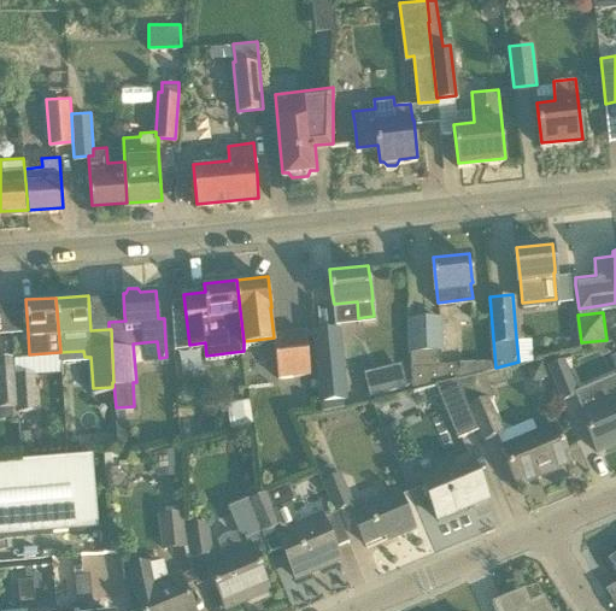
[(412,388),(435,382),(457,377),(456,362),(441,362),(441,345),(440,315),(410,316),(411,346),(412,388)]
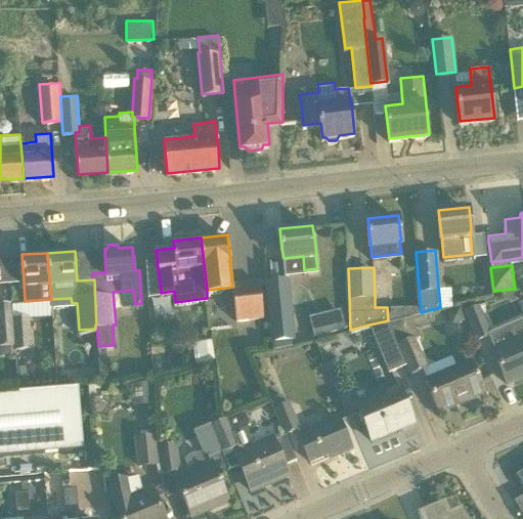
[(286,276),(266,278),(272,338),(292,337),(286,276)]
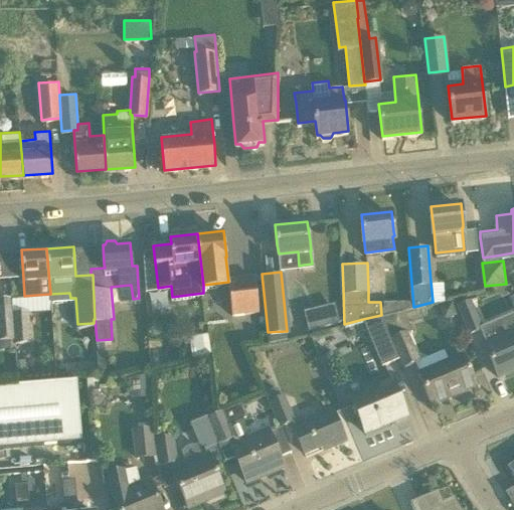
[(233,313),(260,311),(255,275),(230,277),(233,313)]
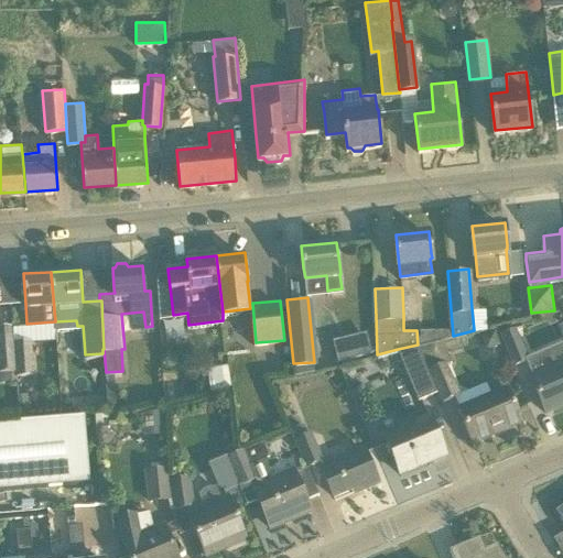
[(0,368),(14,367),(11,324),(0,324),(0,368)]
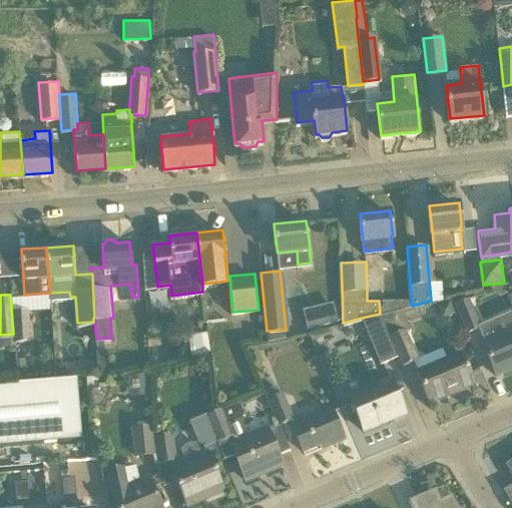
[(456,302),(467,329),(479,324),(467,297),(456,302)]
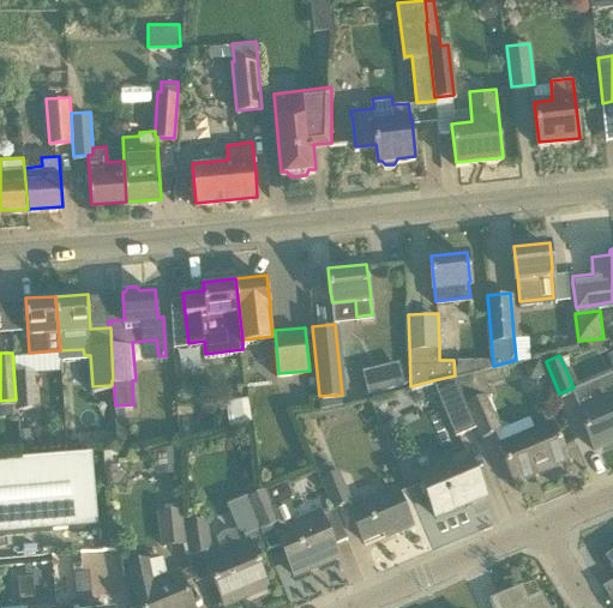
[(367,366),(373,387),(409,379),(403,356),(367,366)]
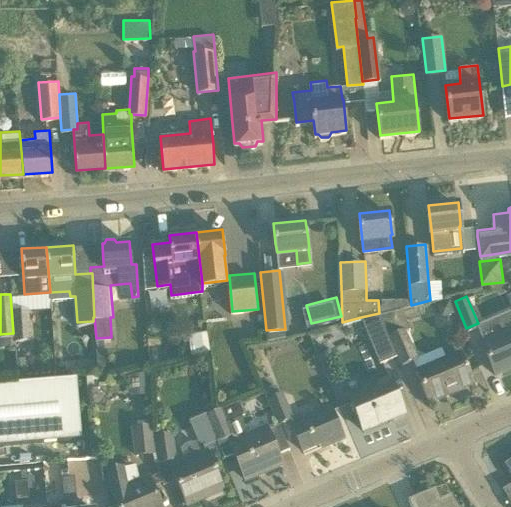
[(402,307),(380,313),(397,353),(398,352),(402,361),(416,355),(405,329),(410,327),(402,307)]
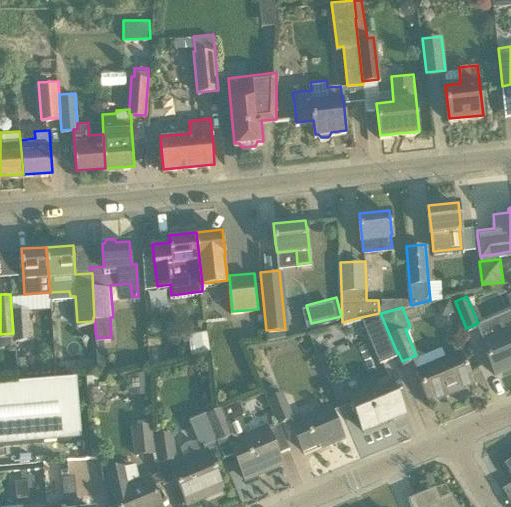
[(31,338),(29,308),(13,309),(15,339),(31,338)]
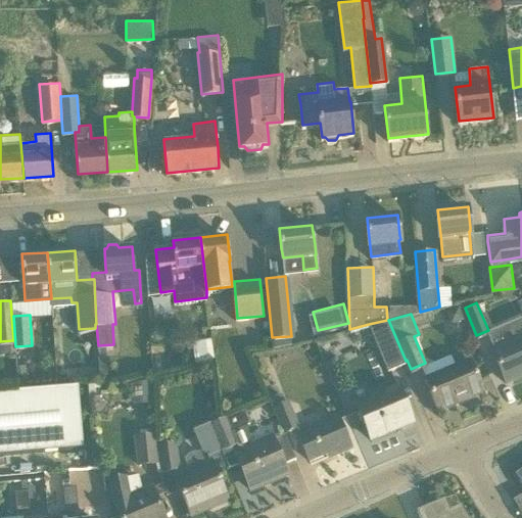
[(494,344),(492,344),(506,375),(507,374),(521,367),(521,315),(509,321),(506,329),(509,338),(494,344)]
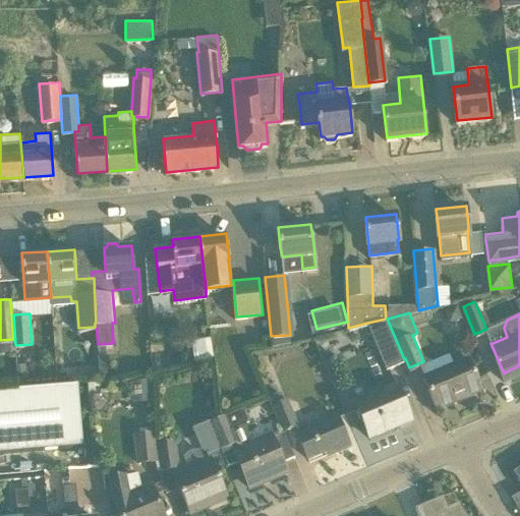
[(386,367),(404,359),(387,319),(386,319),(367,323),(386,367)]
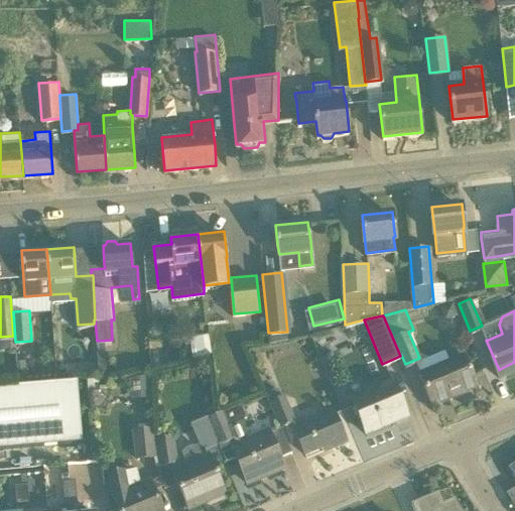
[(477,384),(464,352),(419,370),(432,402),(477,384)]
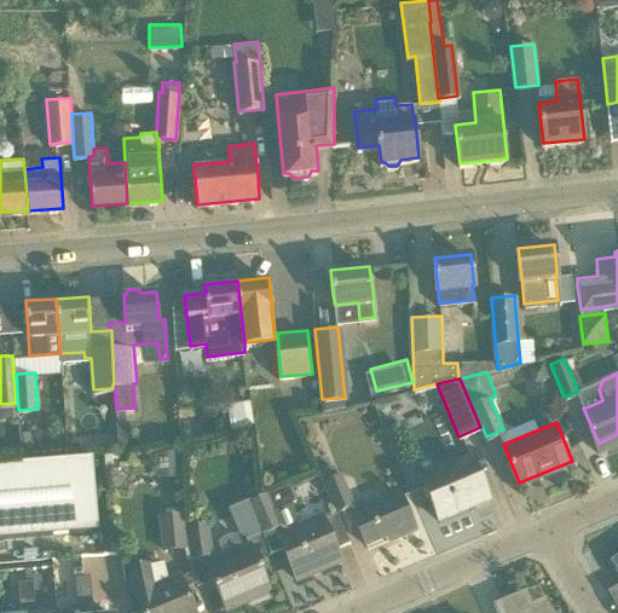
[(33,428),(19,429),(22,456),(35,455),(33,428)]
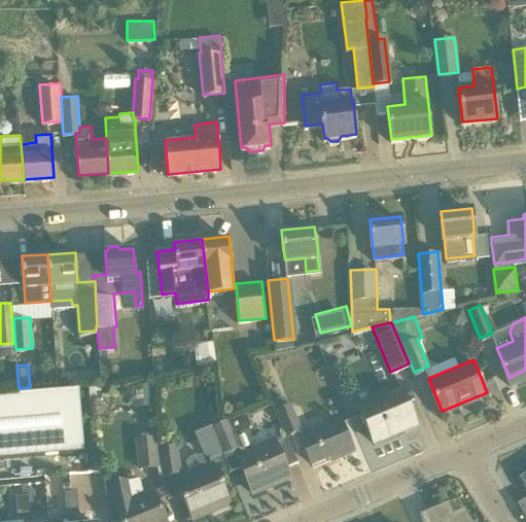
[(0,454),(83,448),(78,386),(0,393),(0,454)]
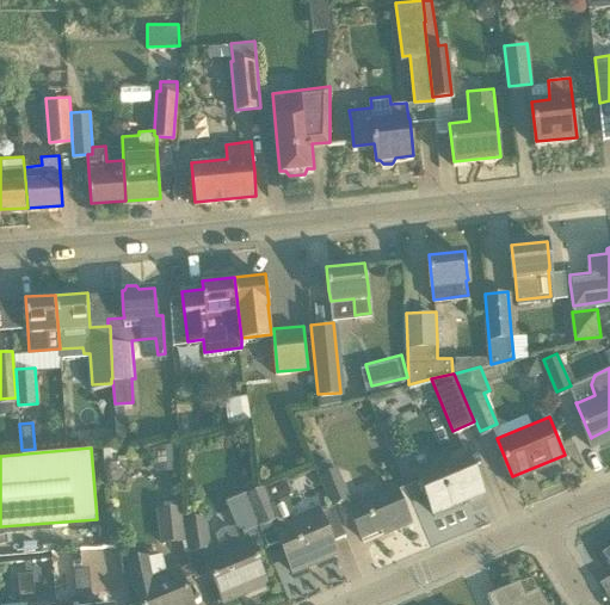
[(433,462),(417,469),(419,475),(424,488),(433,510),(466,497),(482,489),(480,483),(470,462),(466,449),(433,462)]
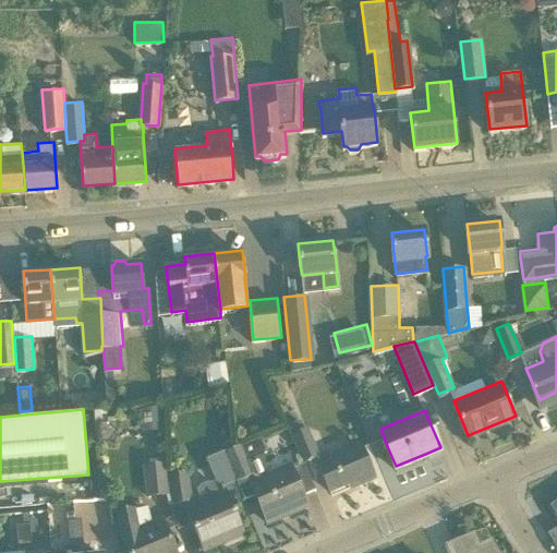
[(293,432),(303,458),(317,453),(306,427),(293,432)]
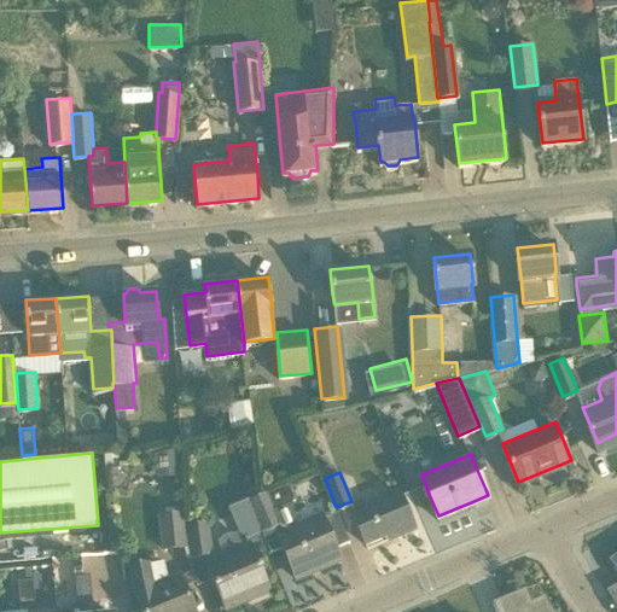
[(289,482),(249,497),(261,529),(266,538),(271,552),(284,546),(296,573),(320,564),(321,565),(341,557),(322,512),(297,523),(292,499),(296,497),(289,482)]
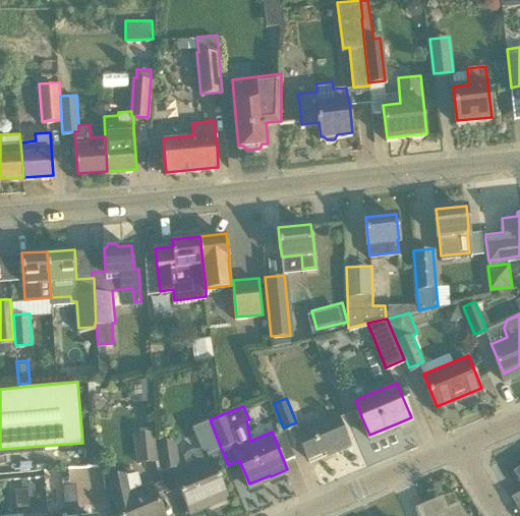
[(349,443),(341,424),(336,412),(297,428),(308,456),(334,445),(336,449),(349,443)]
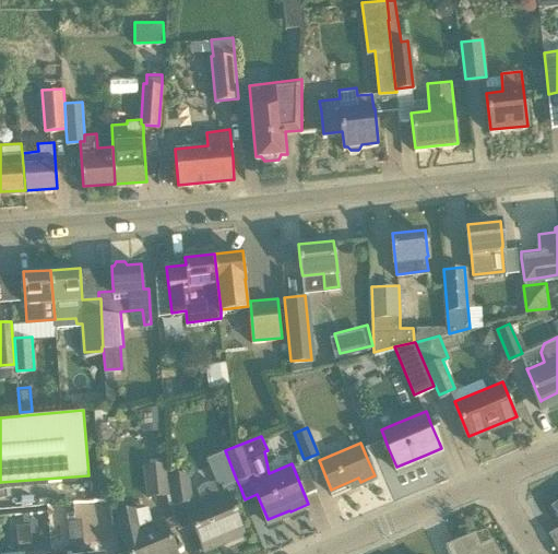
[(225,450),(208,457),(216,479),(222,481),(225,491),(227,491),(228,493),(240,487),(236,479),(225,450)]
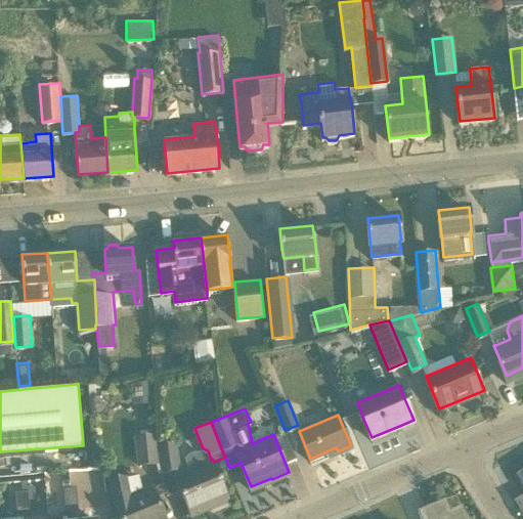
[(136,434),(139,462),(156,460),(153,432),(136,434)]
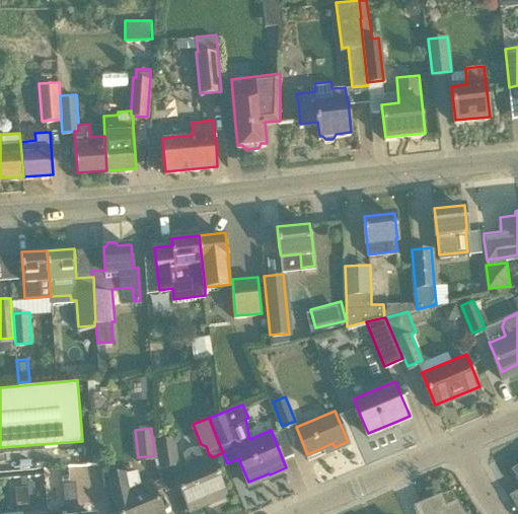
[(175,462),(173,437),(158,439),(160,464),(157,465),(165,488),(178,482),(189,506),(209,498),(210,500),(227,493),(212,457),(211,455),(209,455),(204,458),(200,446),(193,445),(187,448),(182,453),(187,462),(175,467),(175,462)]
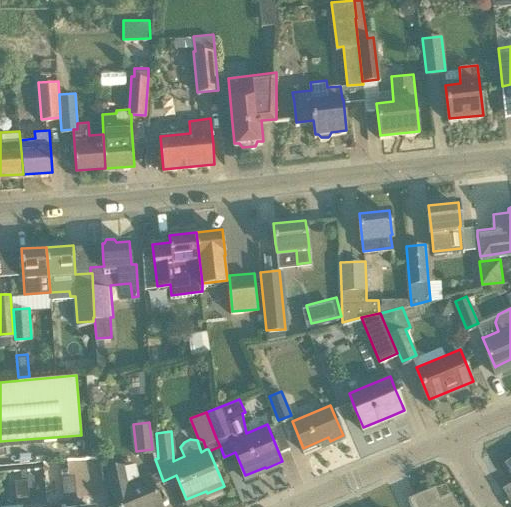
[(87,454),(87,455),(85,455),(87,479),(103,478),(101,453),(87,454)]
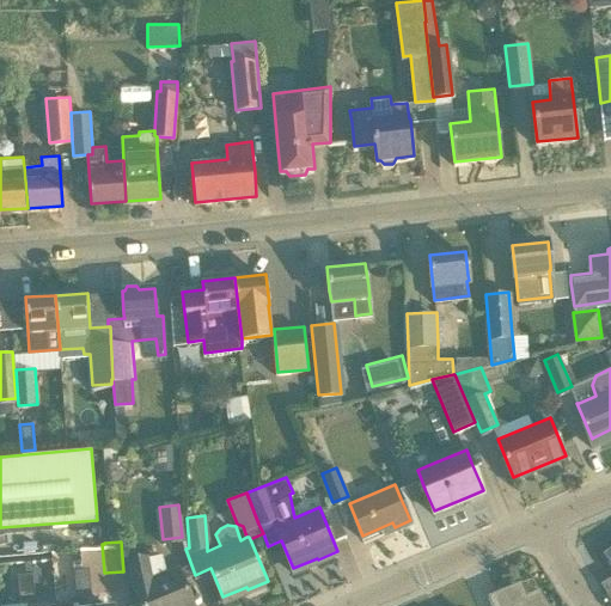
[(146,555),(129,558),(133,583),(142,605),(194,605),(188,589),(178,567),(167,570),(163,552),(147,557),(146,555)]
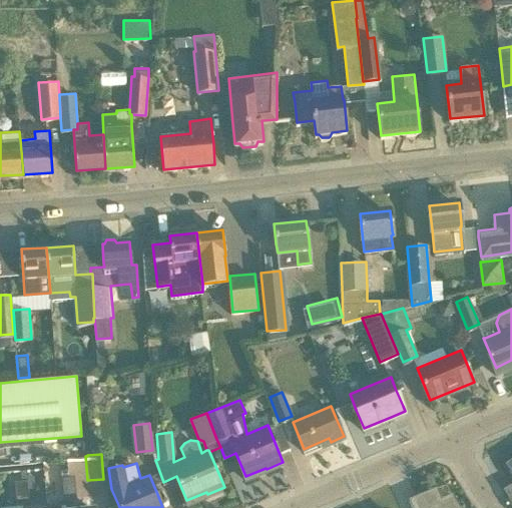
[(68,474),(62,475),(63,487),(75,486),(74,474),(68,474)]
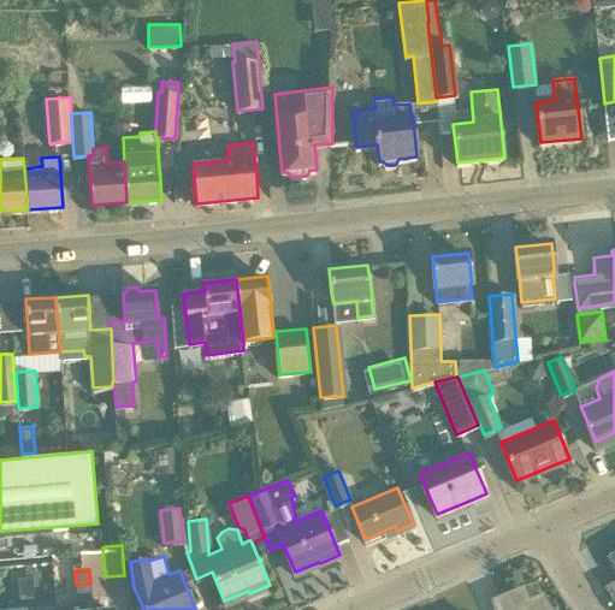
[(33,574),(17,575),(17,576),(18,591),(34,590),(33,574)]
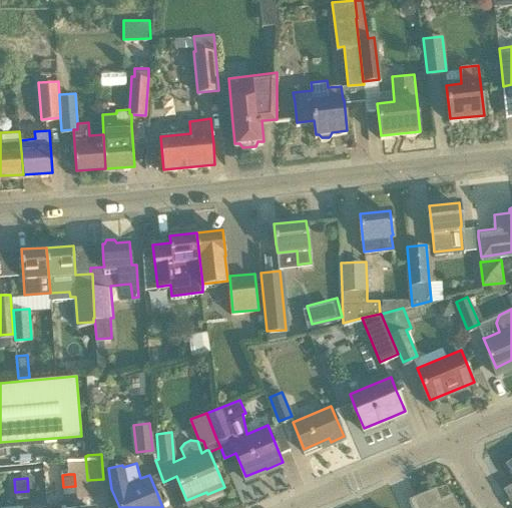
[(75,486),(63,487),(64,497),(64,499),(70,498),(76,498),(75,486)]
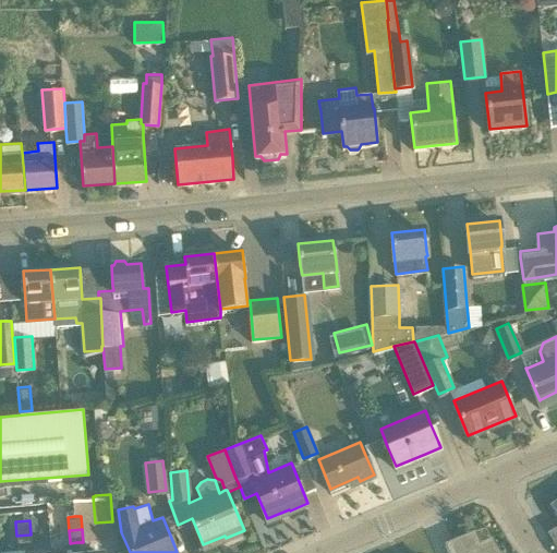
[(446,542),(449,552),(501,552),(492,537),(481,541),(475,529),(446,542)]
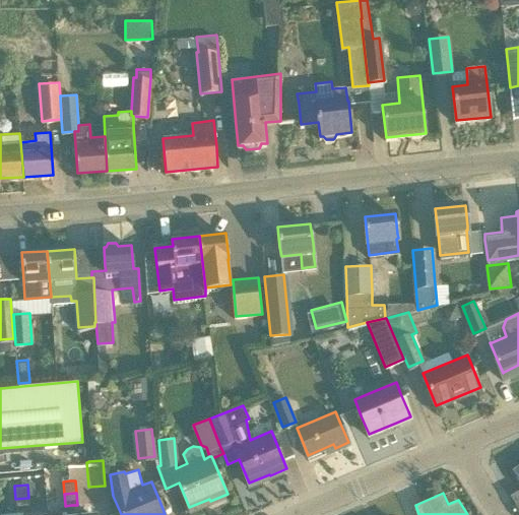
[(28,498),(15,499),(16,511),(16,512),(23,511),(29,510),(28,498)]
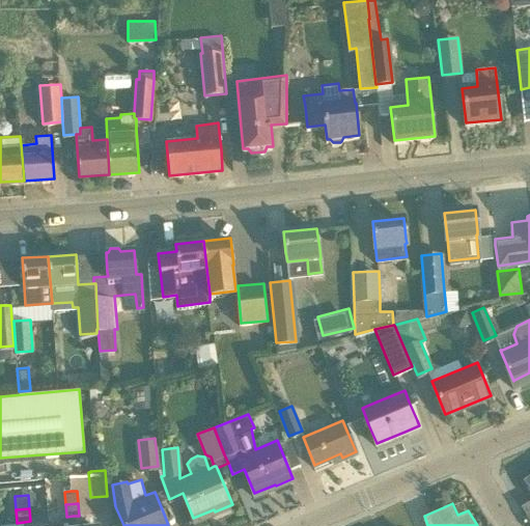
[(66,515),(48,516),(49,525),(74,525),(73,516),(66,517),(66,515)]
